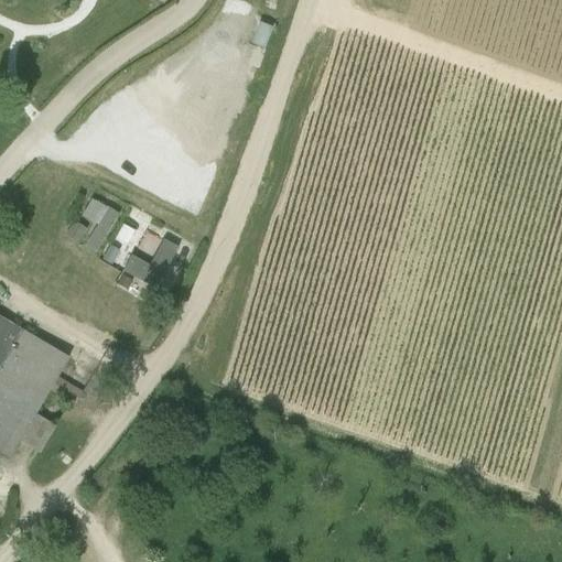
[(254,42),(266,46),(273,26),(261,21),(254,42)]
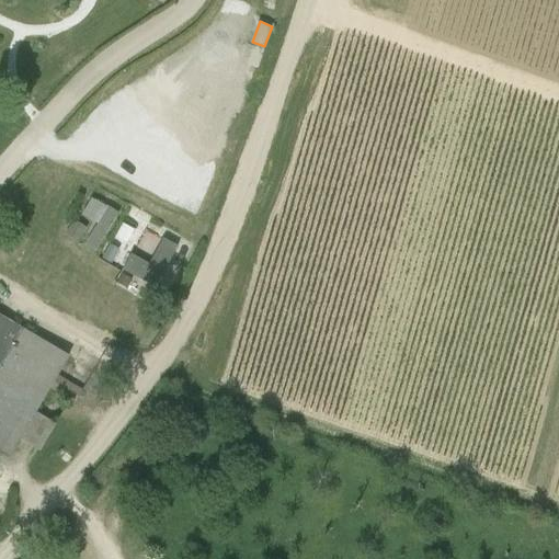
[(87,241),(99,249),(122,209),(93,193),(83,210),(100,219),(87,241)]
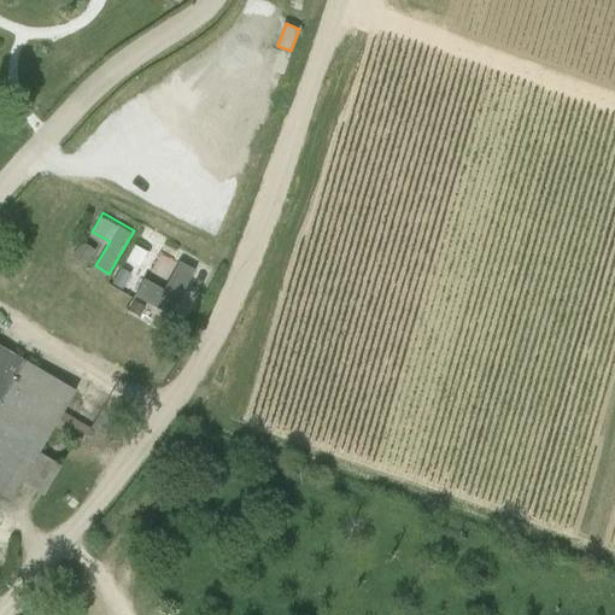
[(94,265),(107,242),(92,232),(77,256),(94,265)]
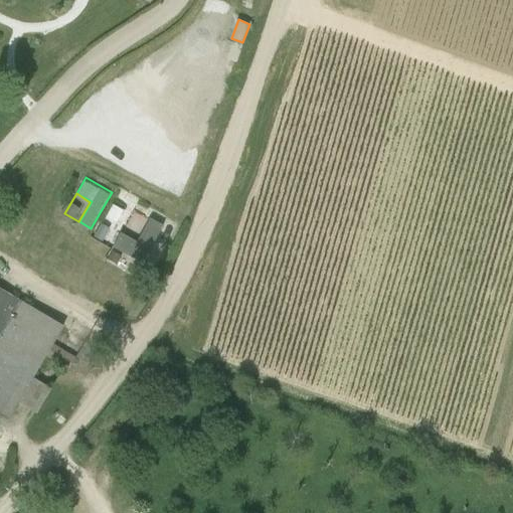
[(113,244),(144,261),(165,221),(151,214),(138,239),(120,230),(113,244)]
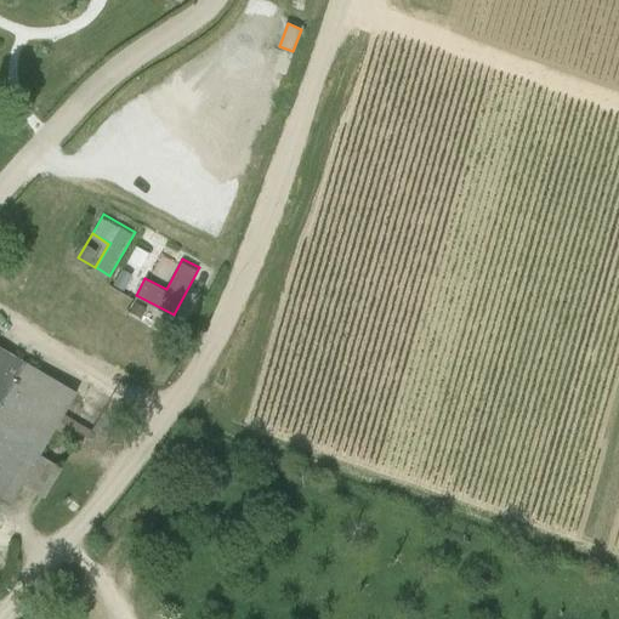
[(78,393),(0,347),(0,495),(12,503),(56,429),(84,446),(94,431),(64,414),(78,393)]
